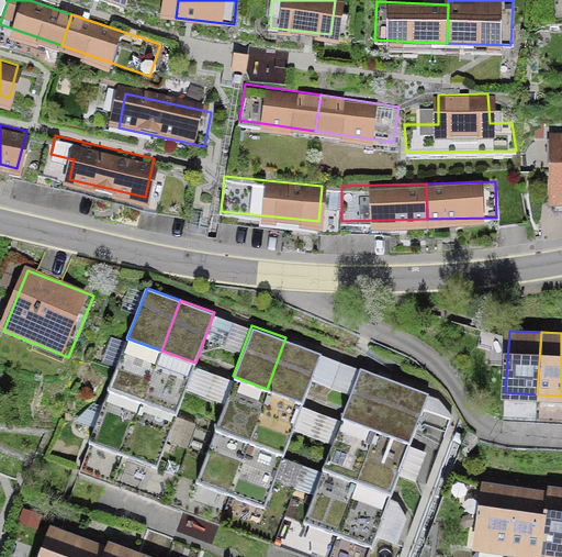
[(267,389),(301,401),(319,351),(285,337),(267,389)]
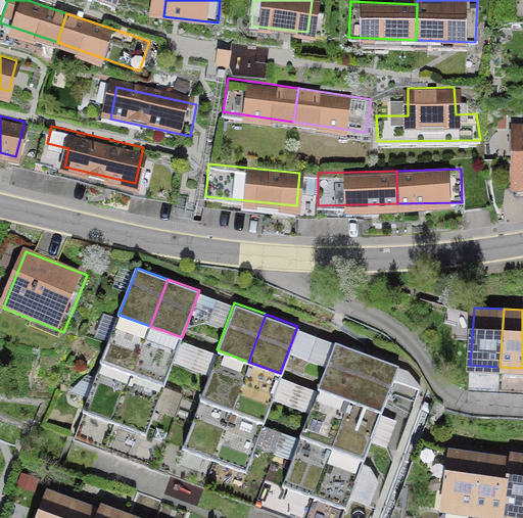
[(101,363),(133,374),(150,326),(119,315),(101,363)]
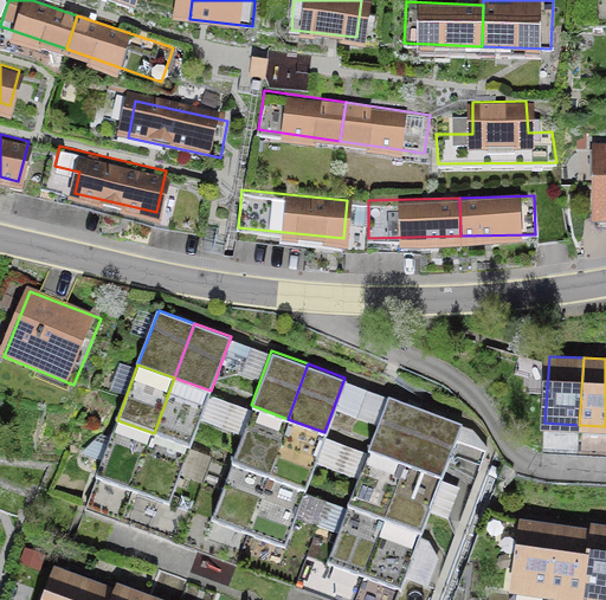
[(154,433),(191,446),(211,391),(174,378),(154,433)]
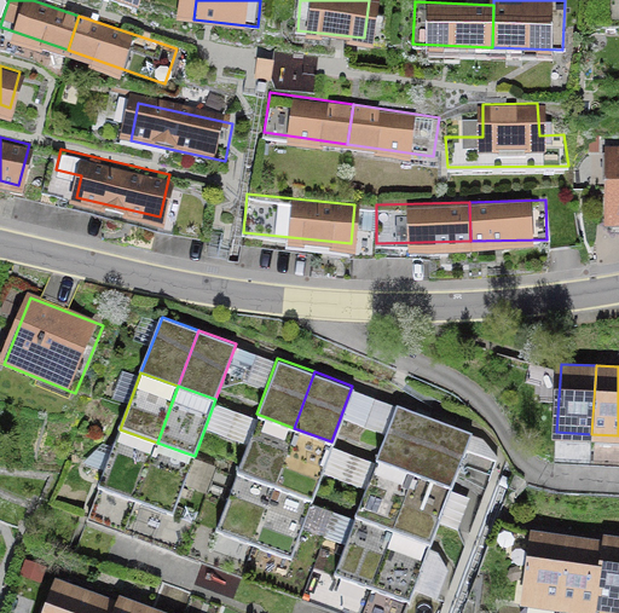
[(376,460),(414,473),(434,417),(397,403),(376,460)]
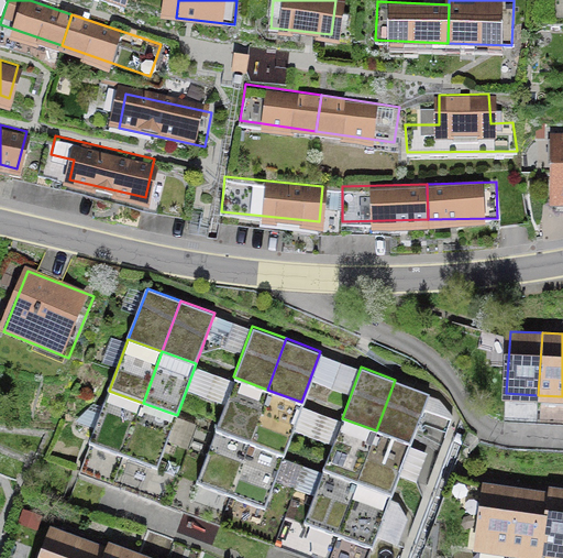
[(214,429),(247,441),(267,390),(233,376),(214,429)]
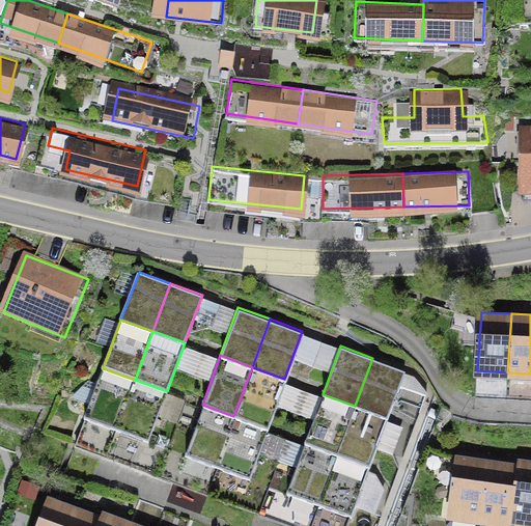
[(355,406),(387,417),(404,369),(372,358),(355,406)]
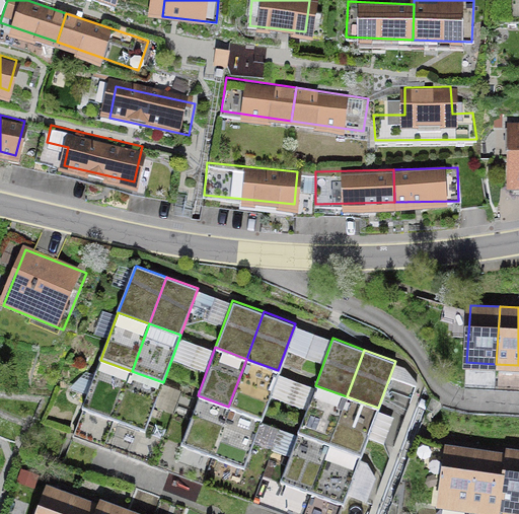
[(228,407),(260,418),(278,370),(246,359),(228,407)]
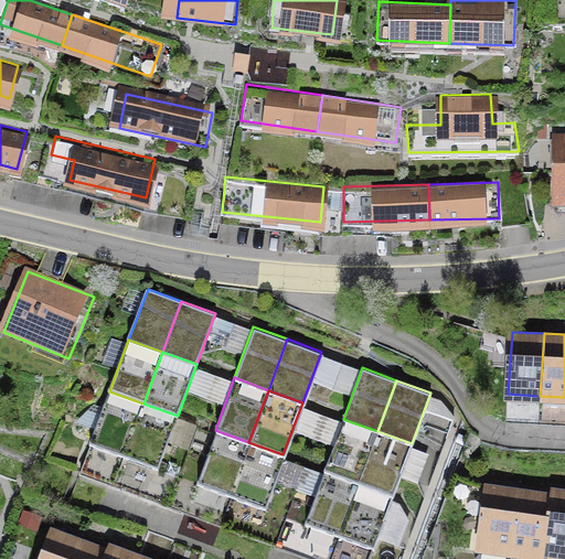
[(144,404),(109,391),(91,442),(124,455),(144,404)]
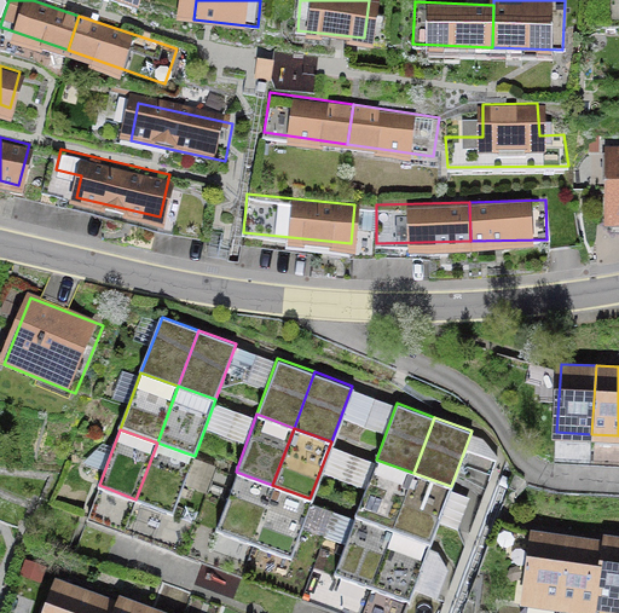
[(195,456),(157,443),(136,499),(173,513),(195,456)]
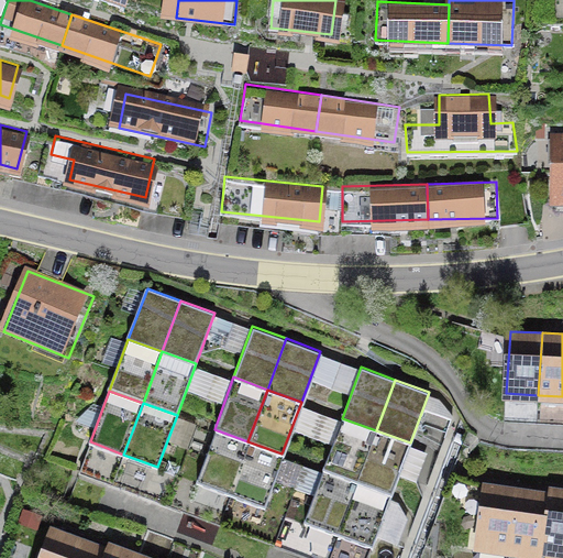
[(323,470),(356,482),(376,430),(342,418),(323,470)]
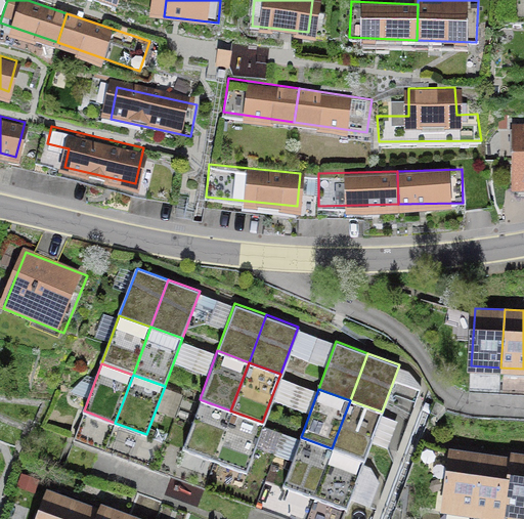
[(230,411),(200,399),(181,446),(213,459),(230,411)]
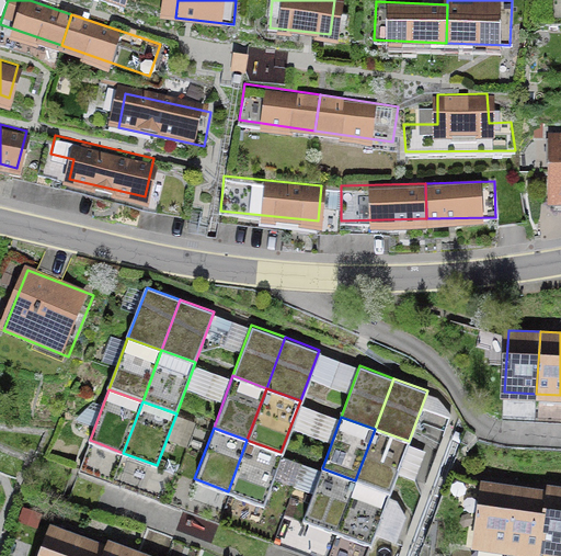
[(355,480),(389,492),(409,441),(375,429),(355,480)]
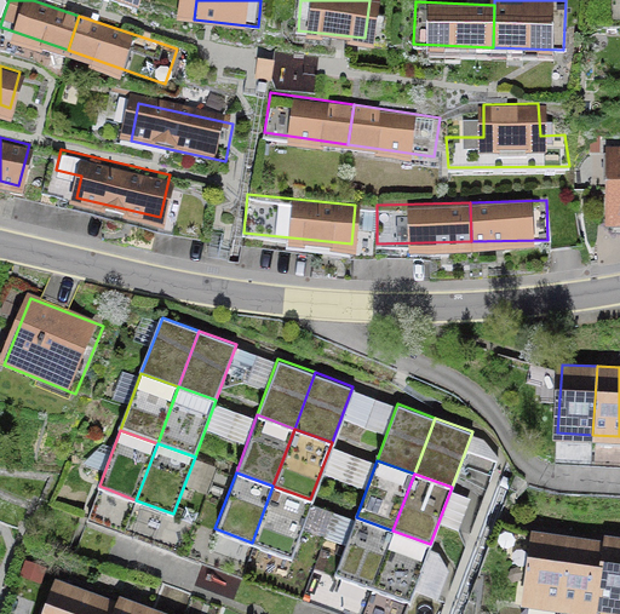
[(310,499),(273,486),(252,543),(290,556),(310,499)]
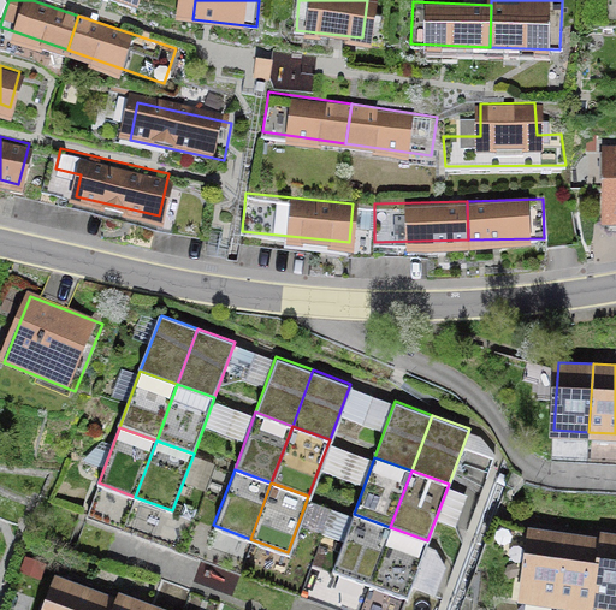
[(317,493),(308,519),(344,533),(354,508),(317,493)]
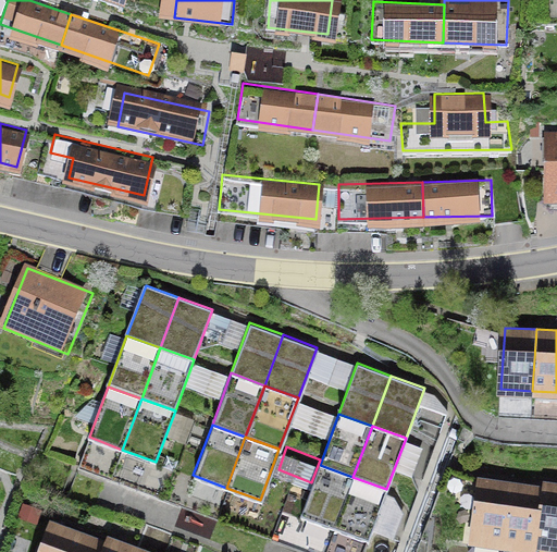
[(353,477),(320,465),(300,515),(334,528),(353,477)]
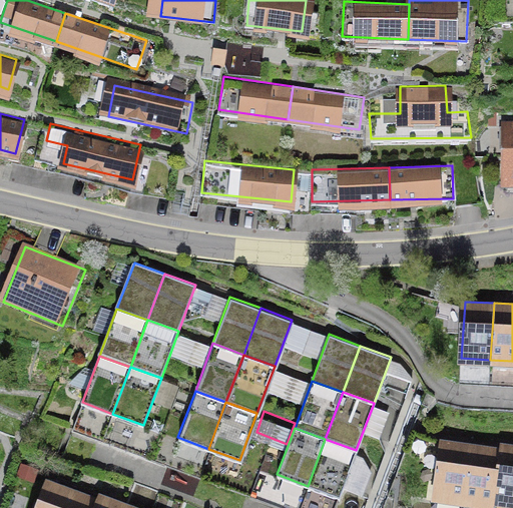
[(356,450),(325,439),(308,486),(339,497),(356,450)]
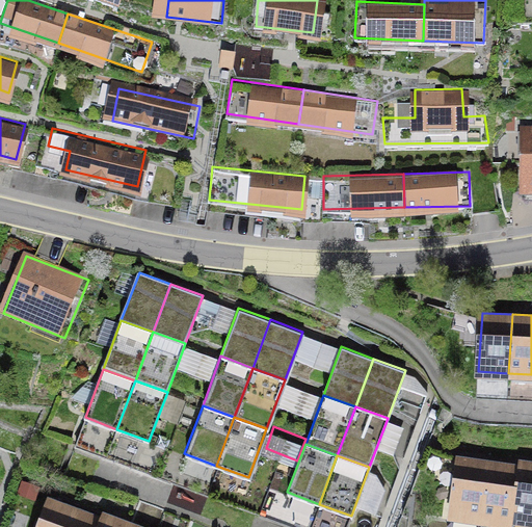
[(480,520),(487,463),(458,458),(450,516),(480,520)]
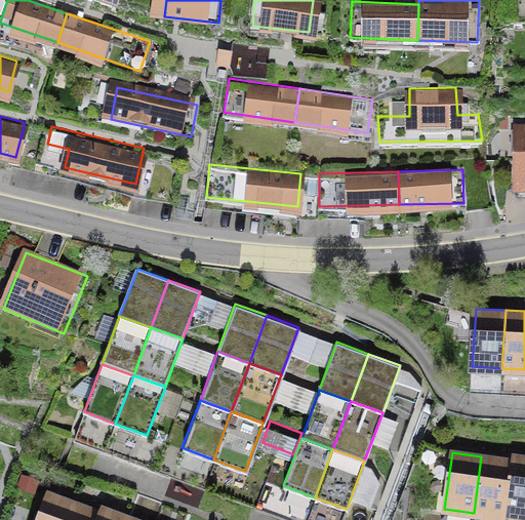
[(481,456),(474,513),(503,517),(505,512),(512,461),(481,456)]
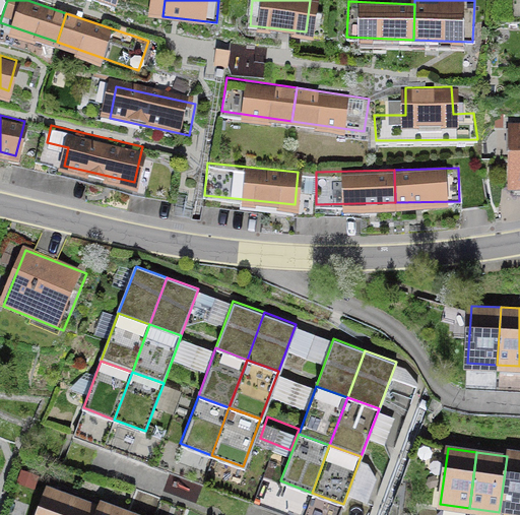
[(507,456),(500,507),(519,509),(519,453),(507,452),(507,456)]
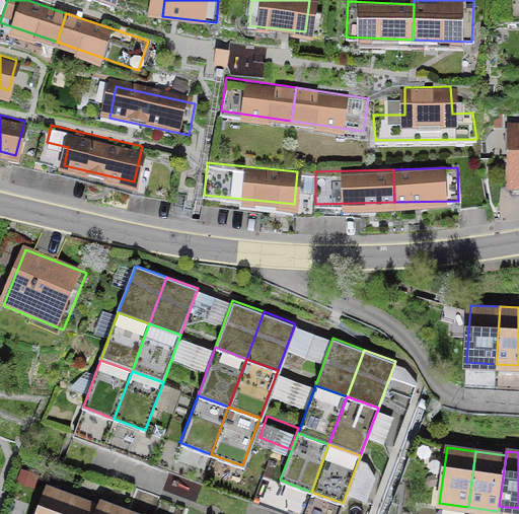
[(65,513),(72,497),(49,488),(39,513),(65,513)]
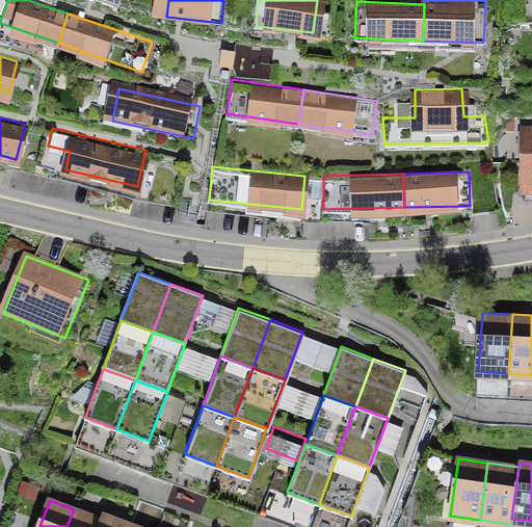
[(74,509),(67,526),(98,526),(102,520),(74,509)]
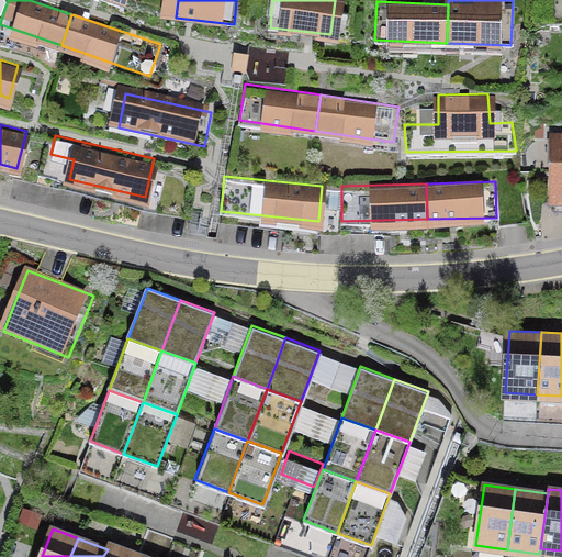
[(133,556),(135,553),(110,543),(108,549),(103,556),(133,556)]
